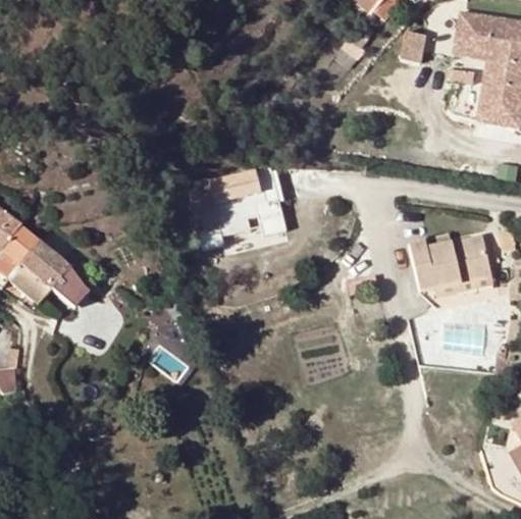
[(355,0),(370,12),(371,11),(384,20),(401,0),(355,0)]
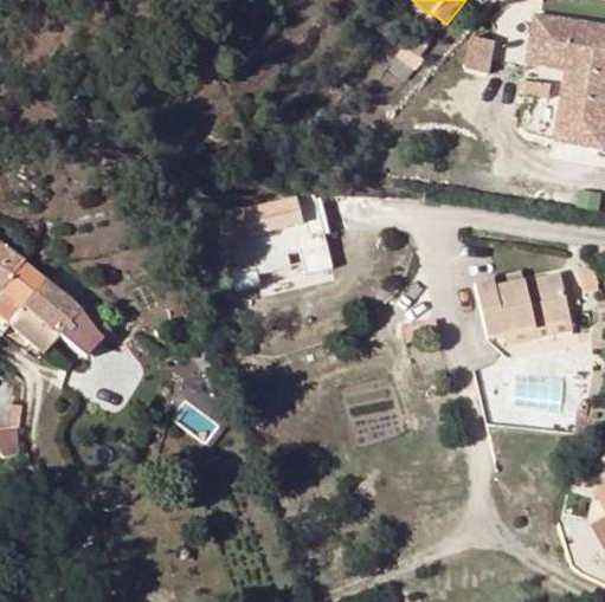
[(604,26),(534,15),(531,39),(547,43),(544,66),(565,70),(554,141),(603,148),(604,137),(604,26)]
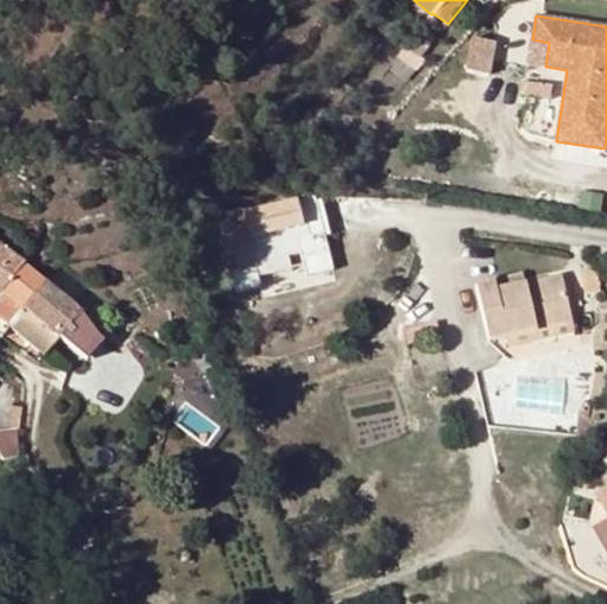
[(432,39),(421,30),(408,46),(419,55),(432,39)]
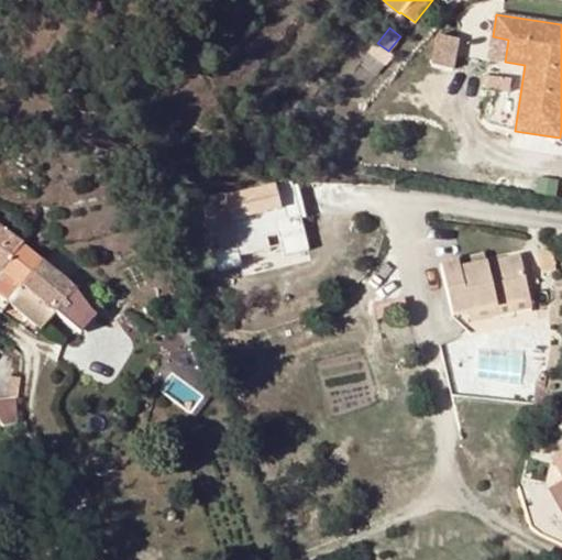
[(508,40),(493,36),(489,59),(505,62),(508,40)]
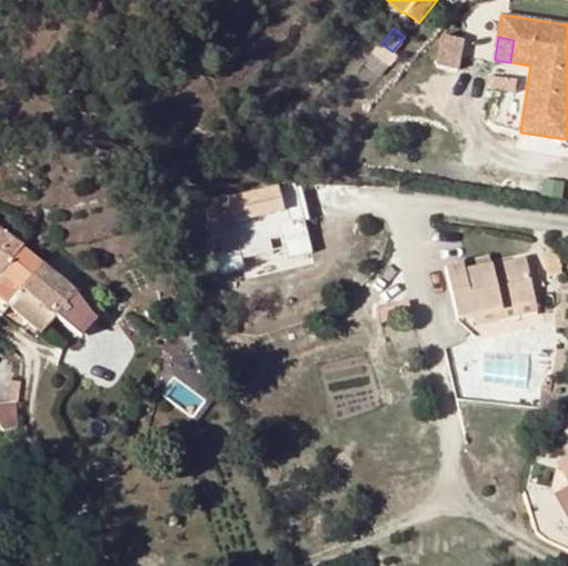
[(222,254),(239,249),(241,257),(271,249),(269,237),(281,235),(285,252),(310,246),(304,216),(291,218),(290,210),(301,208),(296,180),(229,196),(231,205),(208,210),(212,231),(217,230),(222,254)]
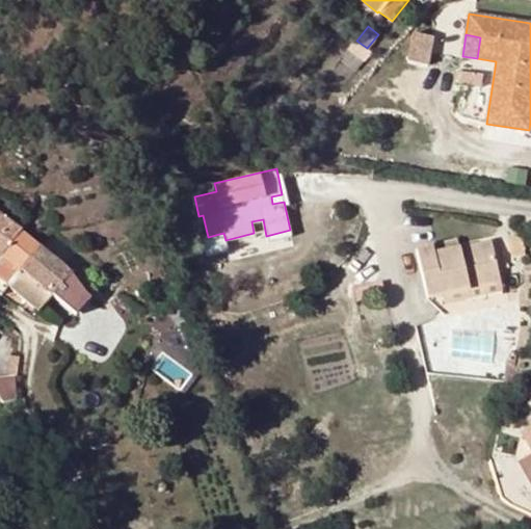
[(283,200),(282,194),(271,196),(272,204),(284,202),(283,200)]
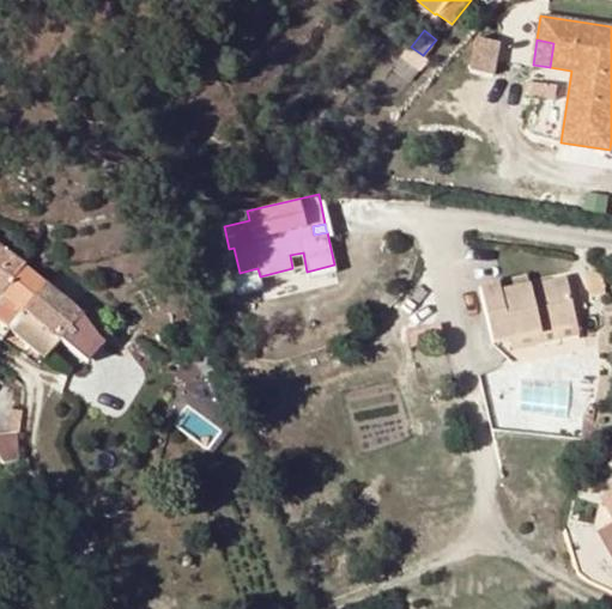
[(0,293),(22,265),(0,247),(0,293)]
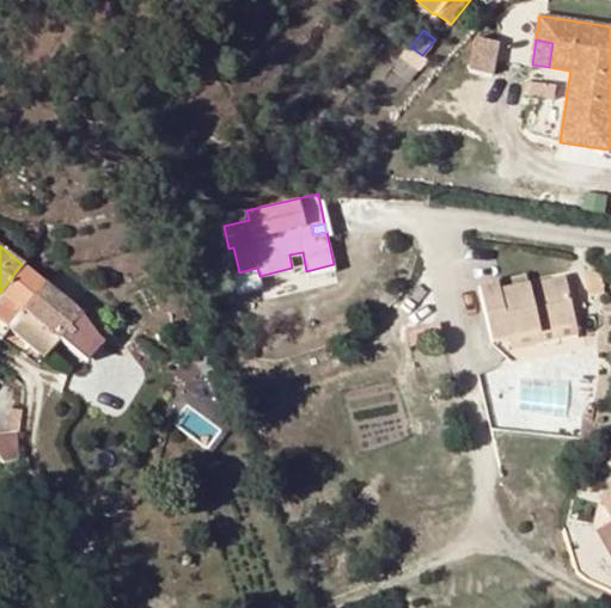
[(22,308),(43,282),(22,264),(0,293),(0,320),(8,326),(22,308)]
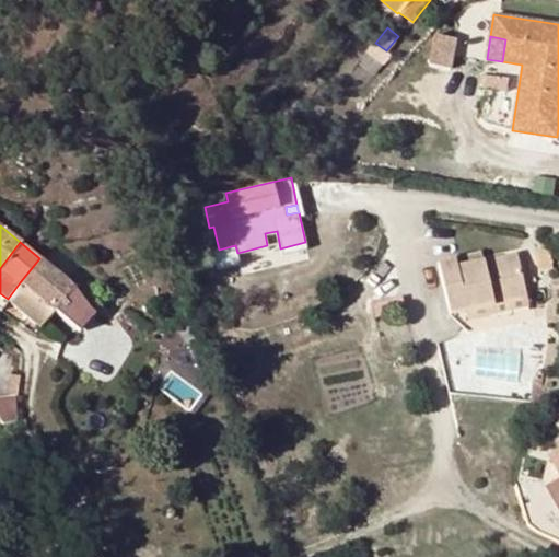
[(269,255),(267,245),(237,253),(239,262),(269,255)]
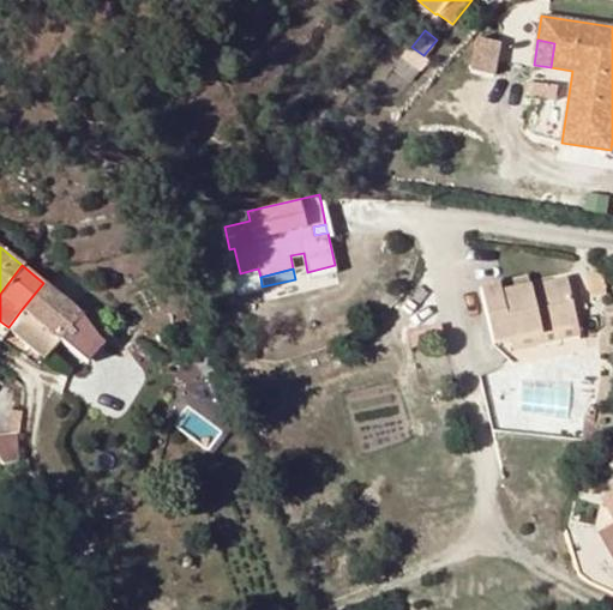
[(602,289),(599,271),(586,272),(590,291),(602,289)]
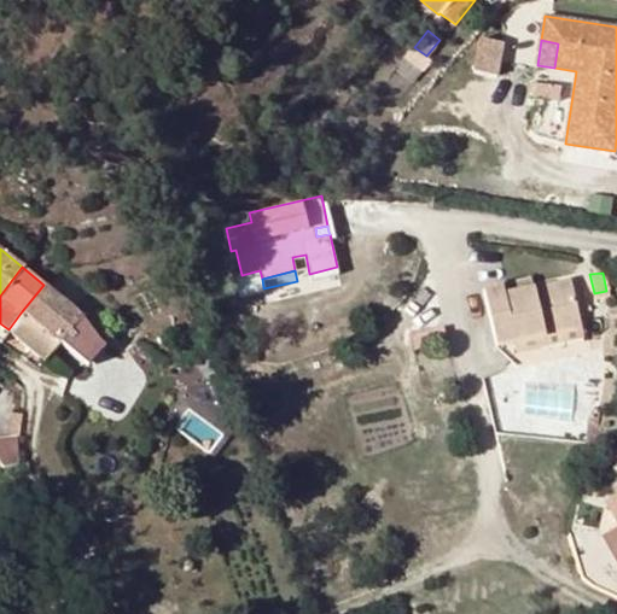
[(502,282),(506,293),(534,287),(531,276),(502,282)]
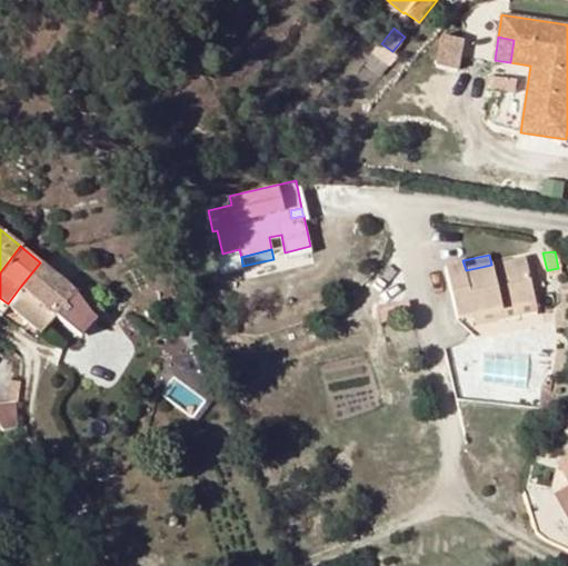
[(455,317),(474,313),(535,300),(525,257),(491,265),(466,270),(462,260),(444,265),(455,317)]
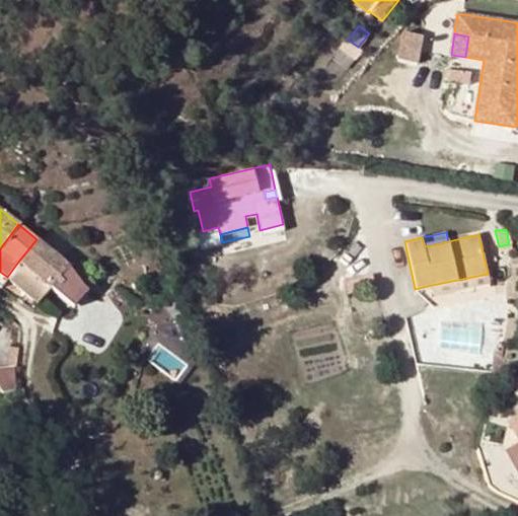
[(18,262),(52,287),(69,266),(37,239),(18,262)]
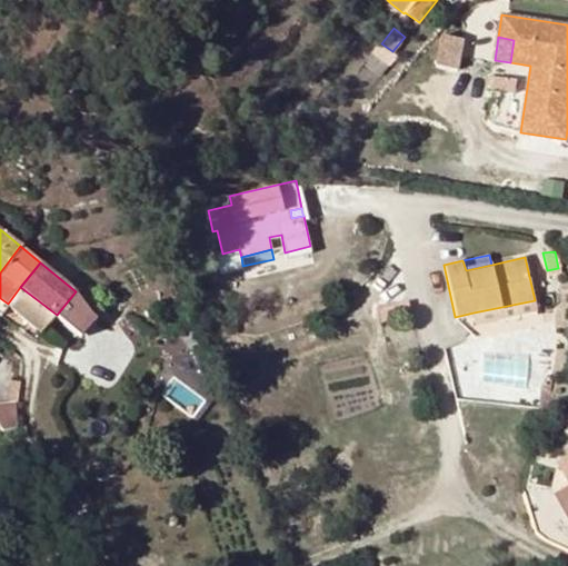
[(42,331),(57,315),(20,287),(8,304),(42,331)]
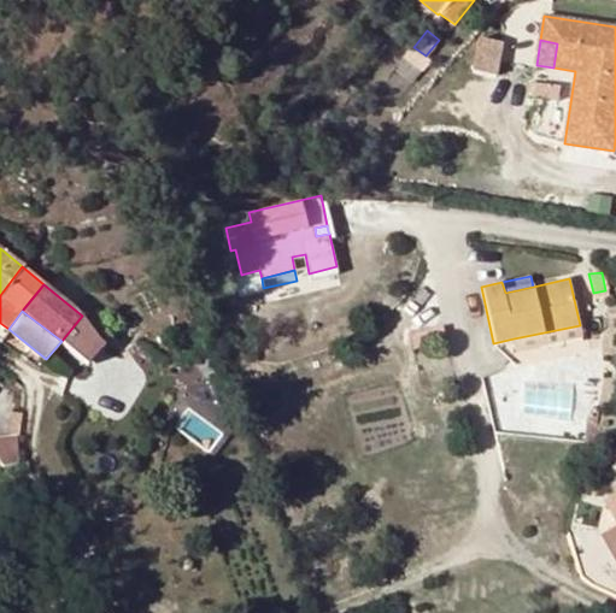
[(582,336),(580,325),(514,339),(515,351),(582,336)]
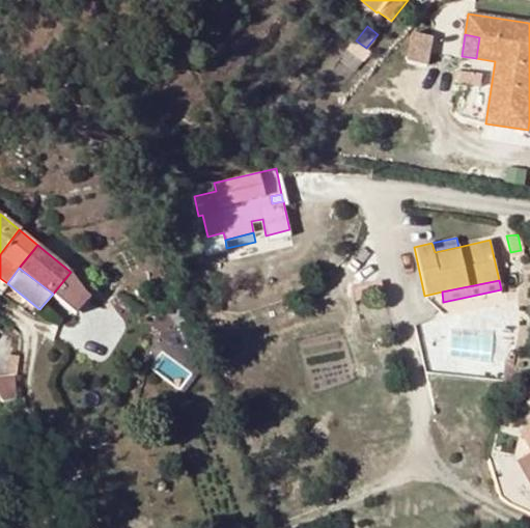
[(187,317),(179,305),(173,308),(179,321),(187,317)]
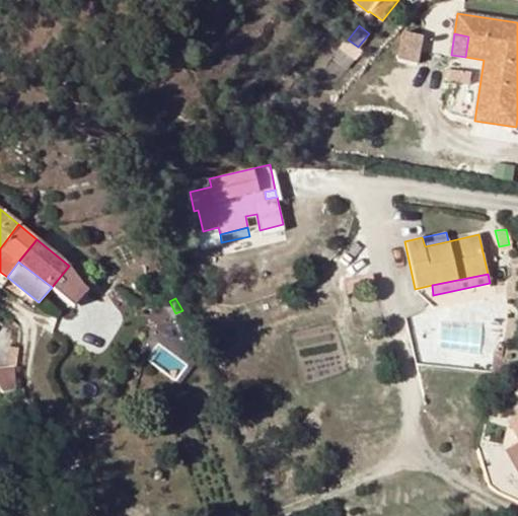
[(501,355),(503,341),(498,338),(491,350),(501,355)]
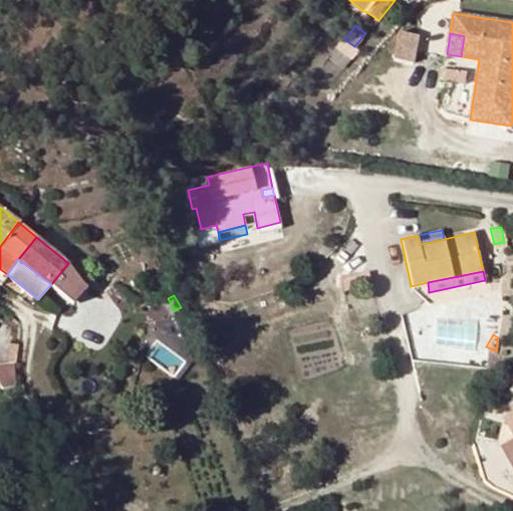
[(17,362),(18,349),(18,347),(19,343),(11,342),(9,360),(16,360),(16,362),(17,362)]
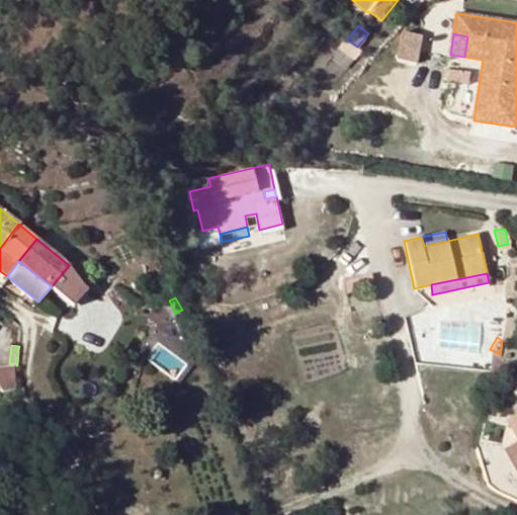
[(0,387),(3,391),(17,387),(17,372),(16,372),(16,365),(16,363),(9,363),(0,364),(0,387)]
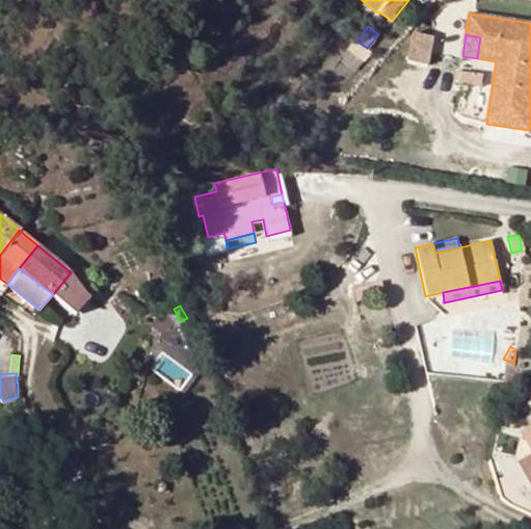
[(530,452),(518,459),(530,484),(530,452)]
